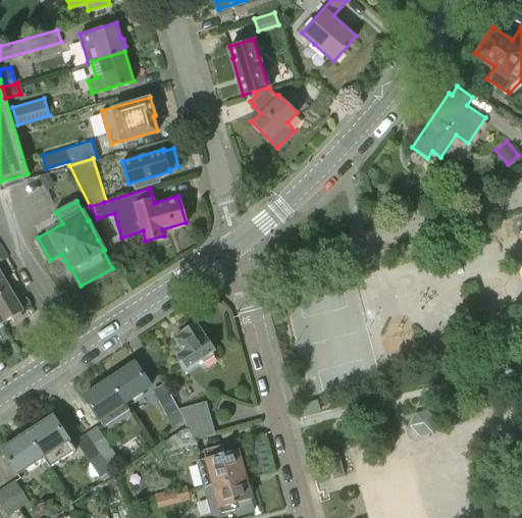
[(0,314),(4,321),(12,316),(13,319),(22,314),(20,311),(23,310),(10,288),(0,271),(0,314)]
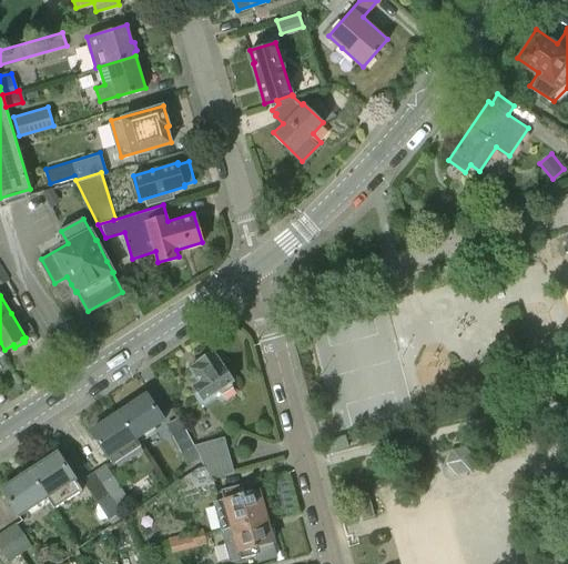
[(541,356),(539,348),(536,349),(533,350),(529,352),(528,352),(528,353),(528,354),(528,355),(528,356),(529,356),(530,358),(535,358),(538,356),(541,356)]
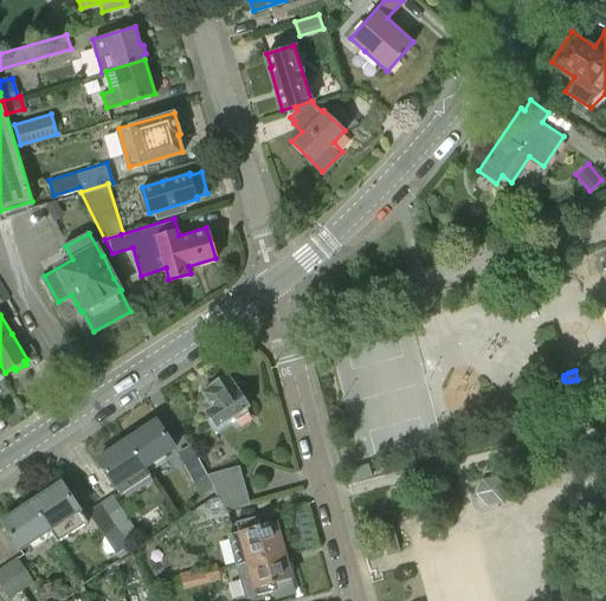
[(227,374),(202,391),(212,406),(207,409),(218,426),(232,417),(236,419),(247,411),(246,406),(247,405),(234,385),(238,381),(232,373),(229,376),(227,374)]
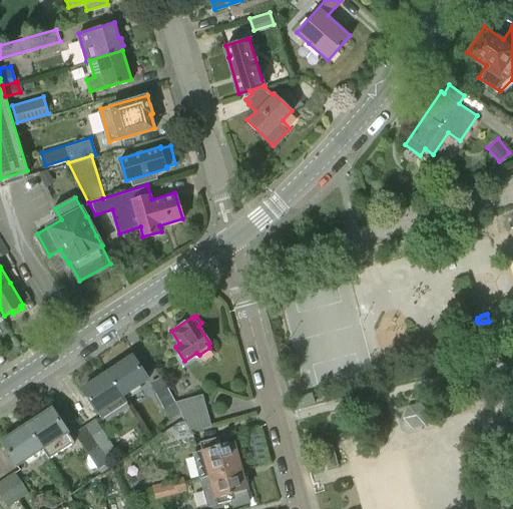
[(132,355),(107,372),(122,395),(147,378),(132,355)]
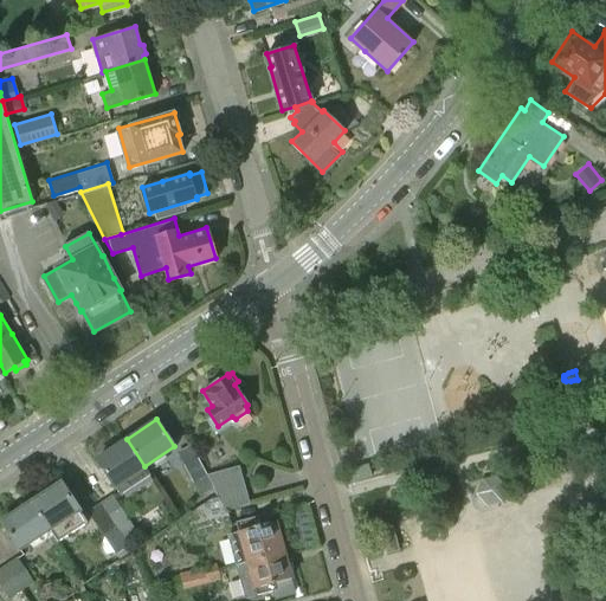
[(144,466),(127,439),(97,458),(120,493),(150,473),(144,466)]
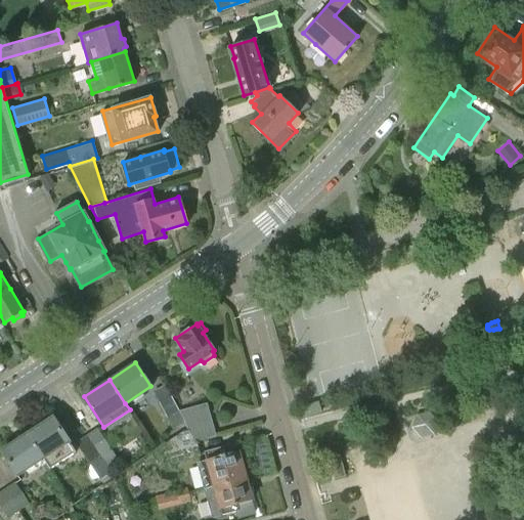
[(154,390),(181,431),(188,425),(181,409),(164,383),(154,390)]
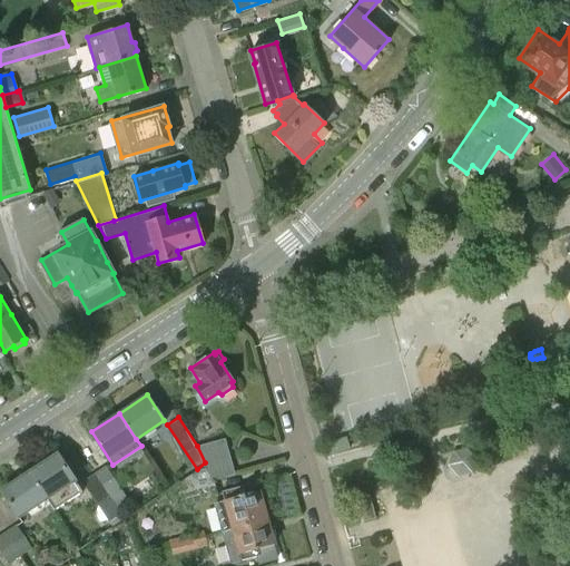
[(569,426),(552,430),(556,445),(569,440),(569,426)]
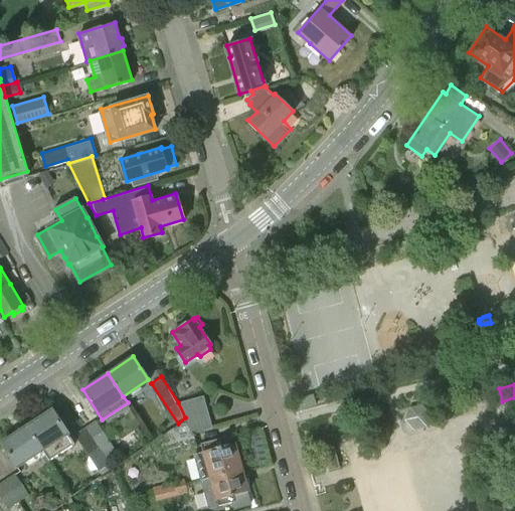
[(311,392),(294,397),(297,408),(314,402),(311,392)]
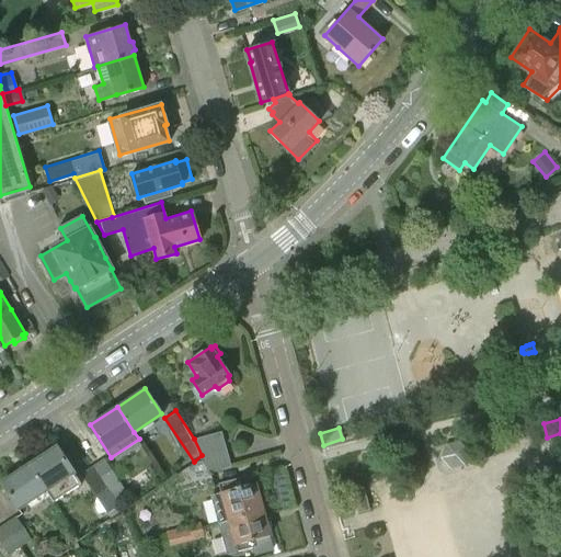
[(194,439),(202,455),(210,473),(231,467),(221,432),(194,439)]
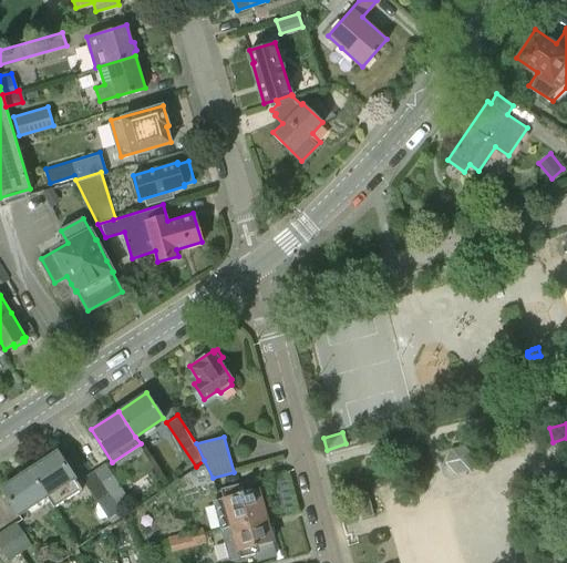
[(470,440),(447,446),(454,469),(475,463),(470,440)]
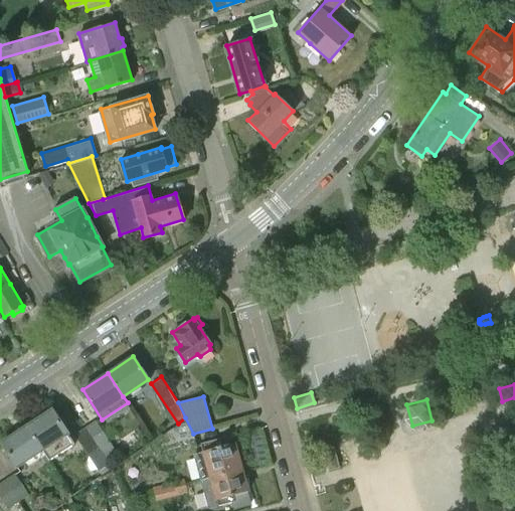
[(26,426),(41,449),(48,459),(73,443),(52,409),(26,426)]
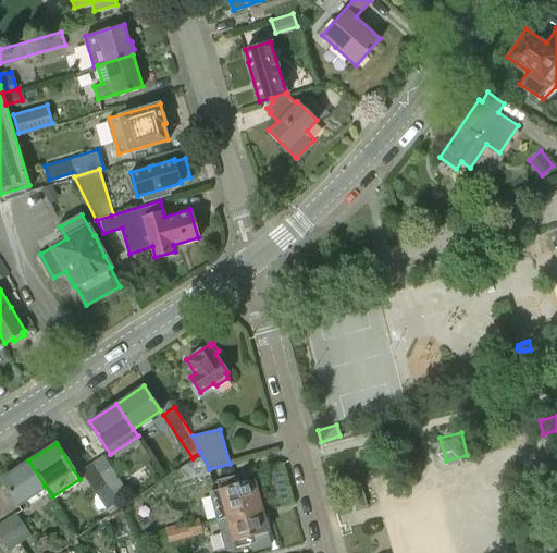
[(200,452),(193,458),(174,469),(180,491),(212,482),(209,469),(200,452)]
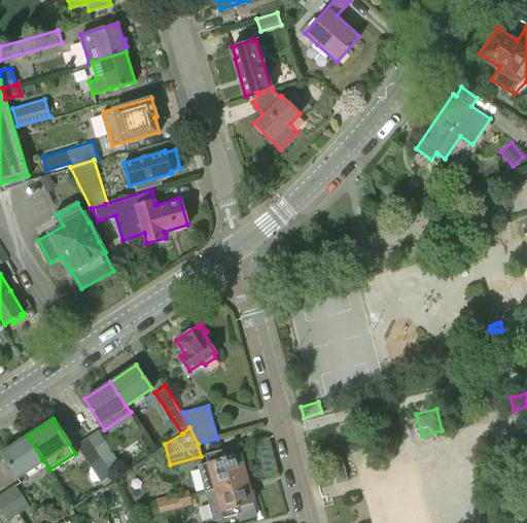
[(97,430),(86,437),(100,456),(110,449),(97,430)]
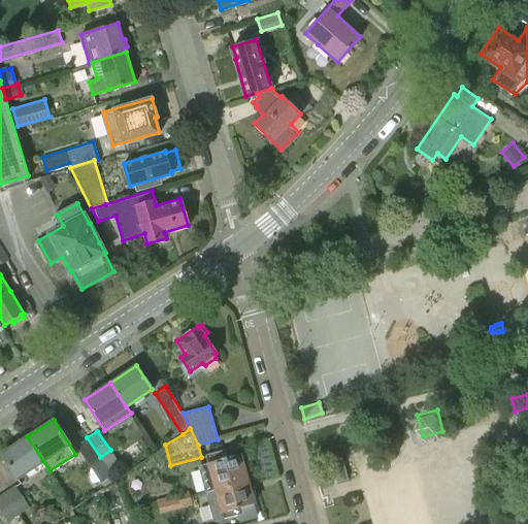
[(42,460),(27,436),(1,454),(17,477),(42,460)]
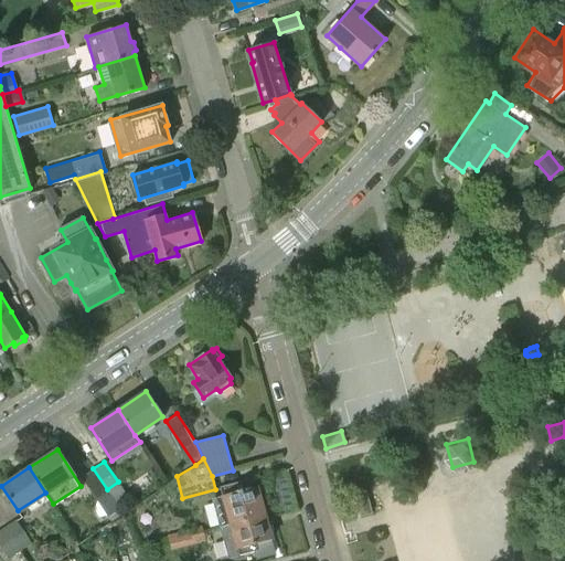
[(107,489),(93,468),(83,476),(96,496),(107,489)]
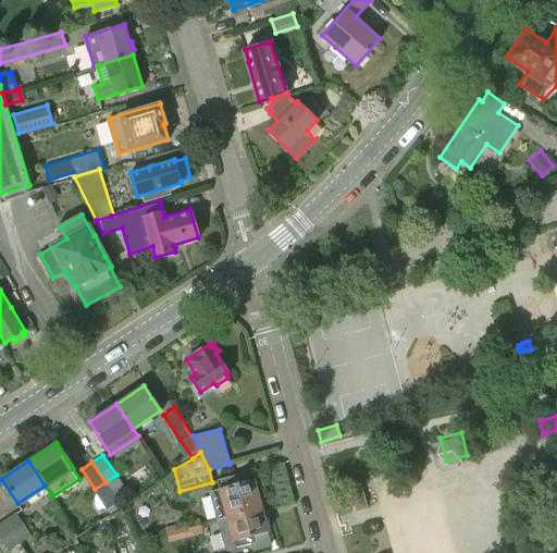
[(209,493),(215,518),(260,507),(254,481),(244,483),(242,475),(217,481),(220,490),(209,493)]
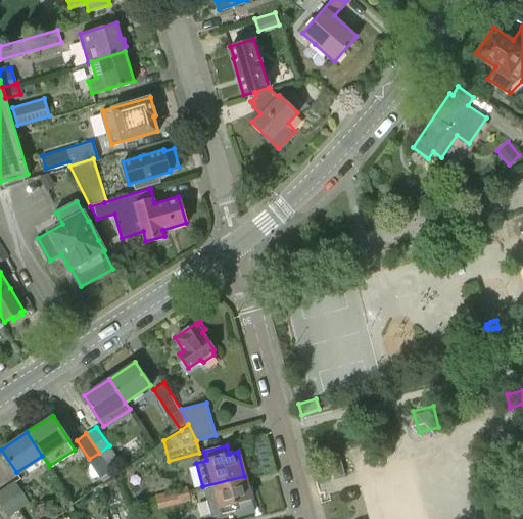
[(328,455),(333,476),(344,473),(338,453),(328,455)]
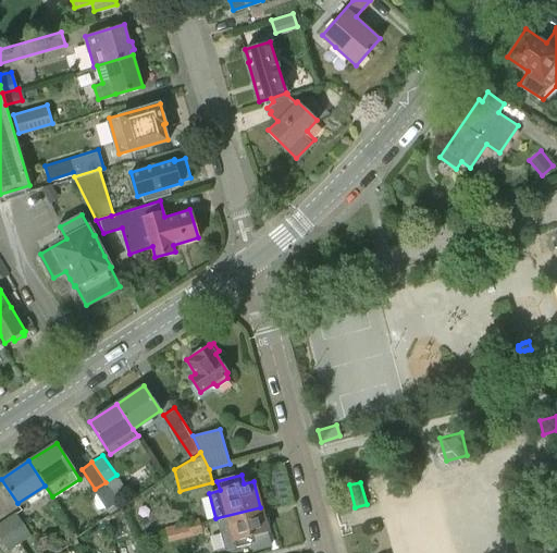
[(260,507),(215,518),(223,550),(234,547),(234,548),(249,543),(251,551),(269,547),(265,532),(267,532),(260,507)]
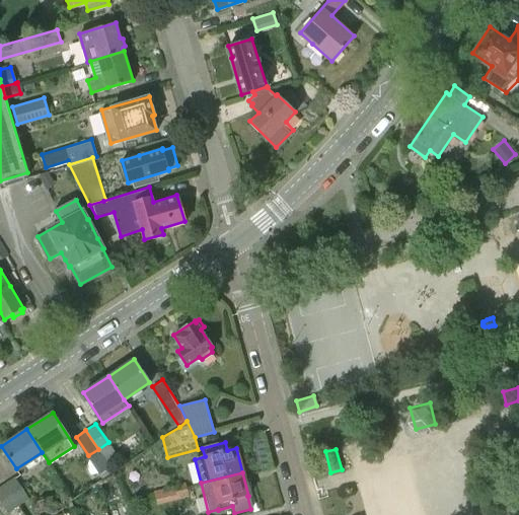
[(12,475),(3,482),(16,502),(25,496),(12,475)]
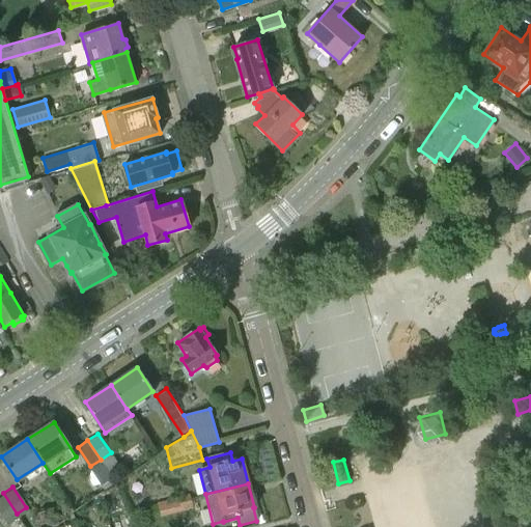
[(190,491),(178,494),(179,497),(180,501),(192,498),(190,491)]
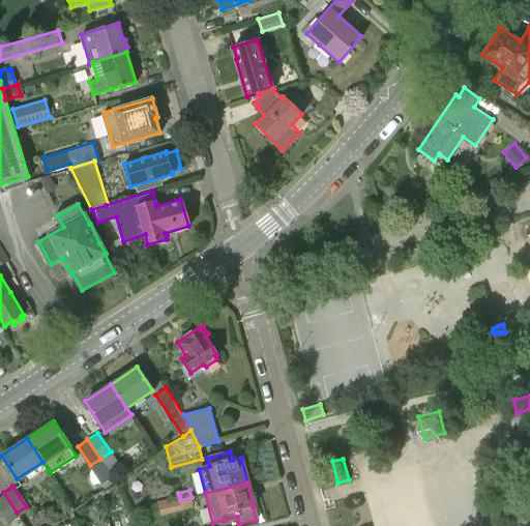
[(17,513),(3,492),(0,494),(0,508),(7,519),(17,513)]
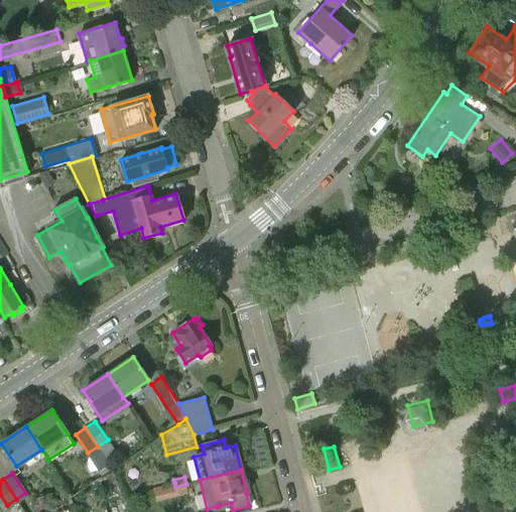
[(174,483),(164,486),(167,497),(188,491),(186,484),(175,487),(174,483)]
